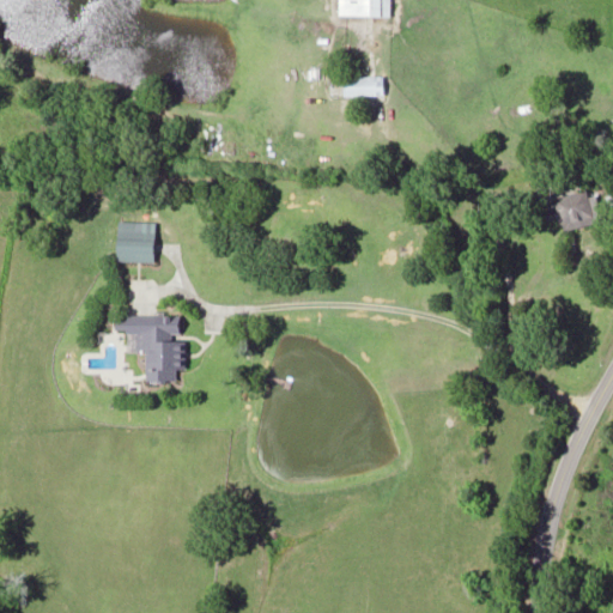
[(389,14),(389,0),(337,0),(337,13),(389,14)]
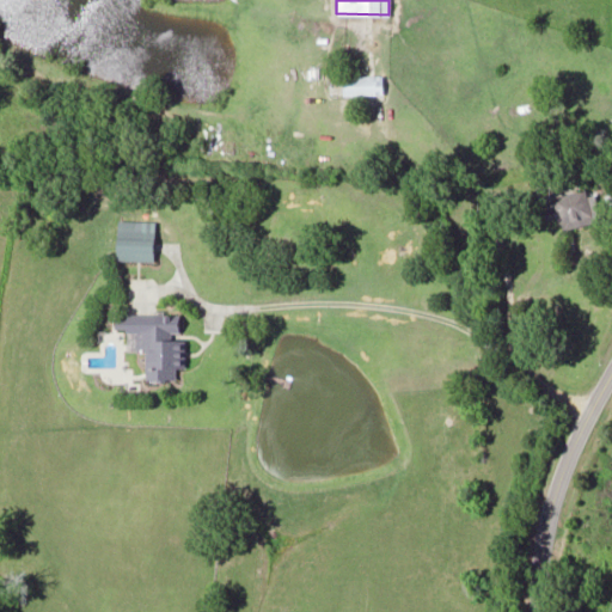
[(342,74),(342,93),(381,93),(381,74),(342,74)]
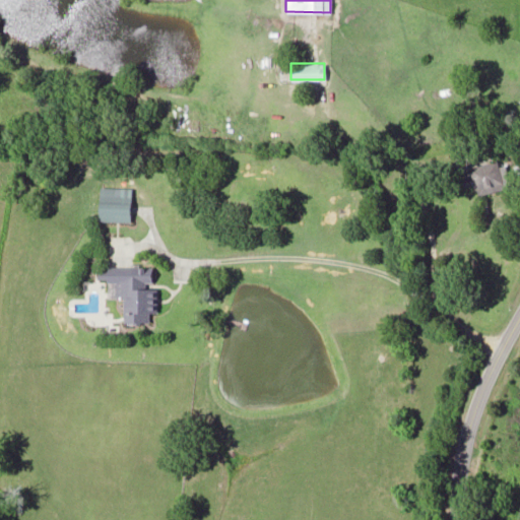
[(477,195),(512,186),(505,158),(470,167),(477,195)]
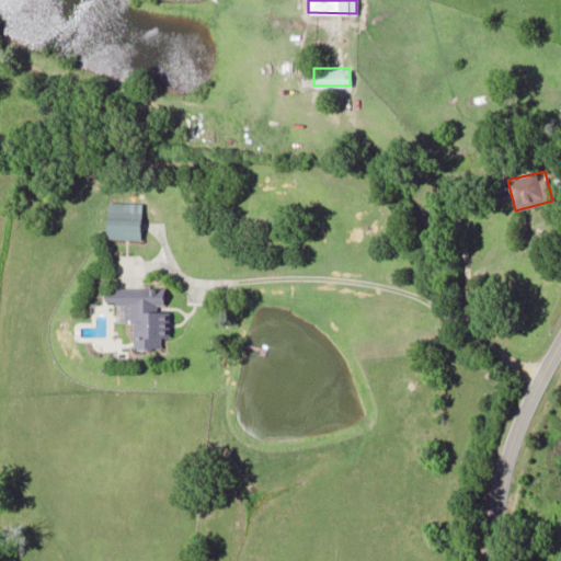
[(106,238),(140,238),(141,199),(107,199),(106,238)]
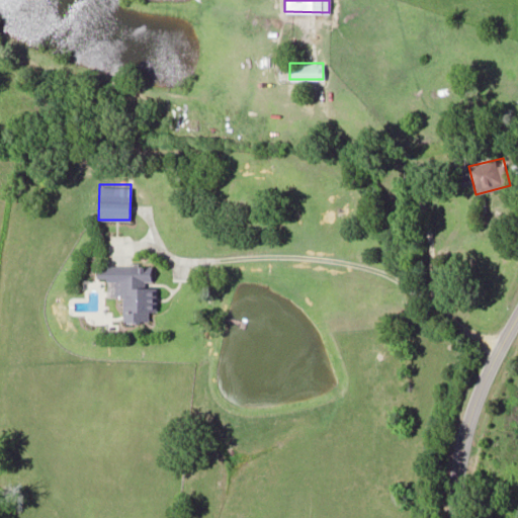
[(106,269),(107,297),(122,296),(122,322),(149,321),(149,311),(155,311),(154,271),(145,272),(145,269),(106,269)]
